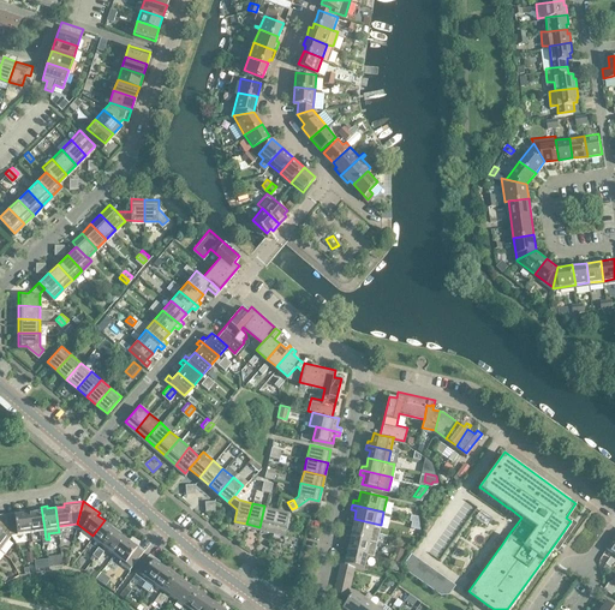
[(264,506),(260,527),(273,530),(278,509),(264,506)]
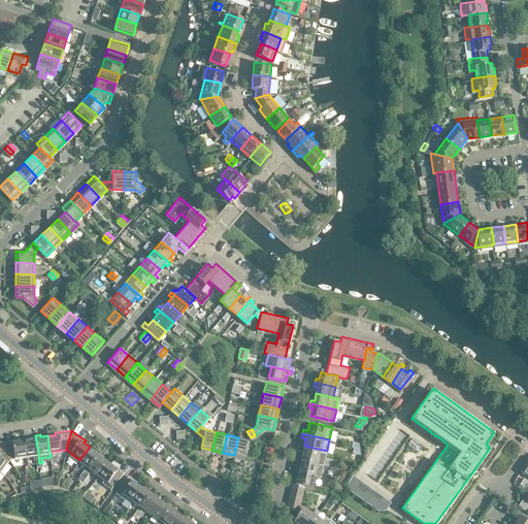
[(35,435),(31,435),(32,438),(24,439),(26,455),(38,454),(35,435)]
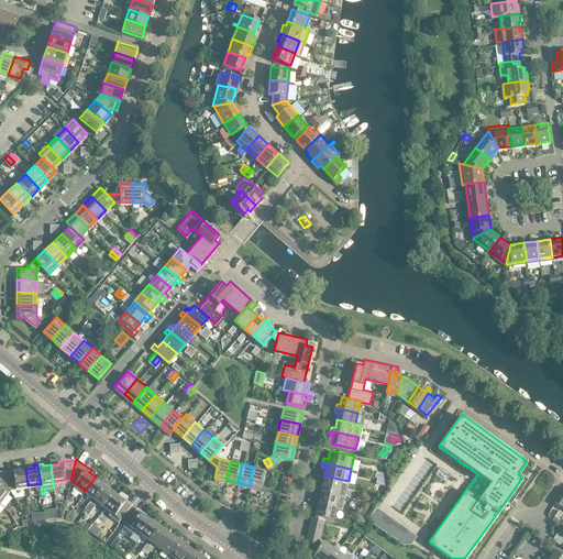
[(0,469),(0,470),(7,482),(7,481),(11,488),(15,488),(28,485),(25,469),(19,469),(18,467),(0,469)]
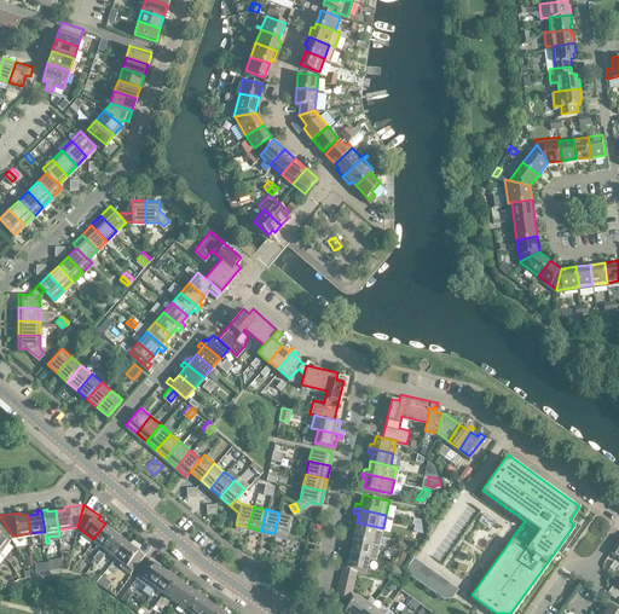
[(275,533),(288,537),(293,515),(279,513),(275,533)]
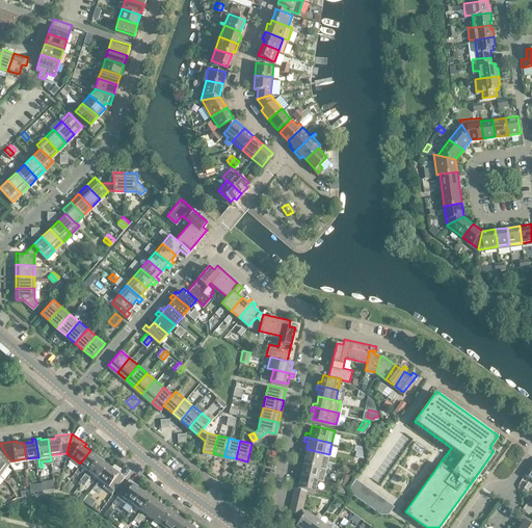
[(0,444),(0,473),(0,474),(10,460),(6,454),(6,455),(0,444)]
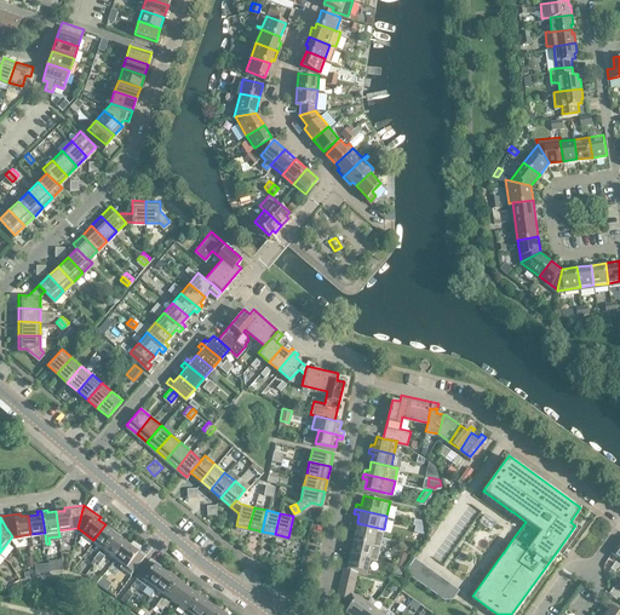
[(349,536),(380,544),(384,529),(357,523),(355,533),(350,532),(349,536)]
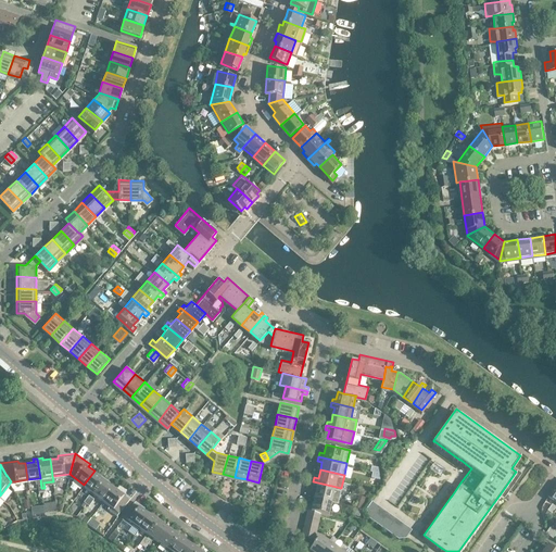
[(105,476),(102,474),(100,476),(95,471),(84,485),(93,491),(105,476)]
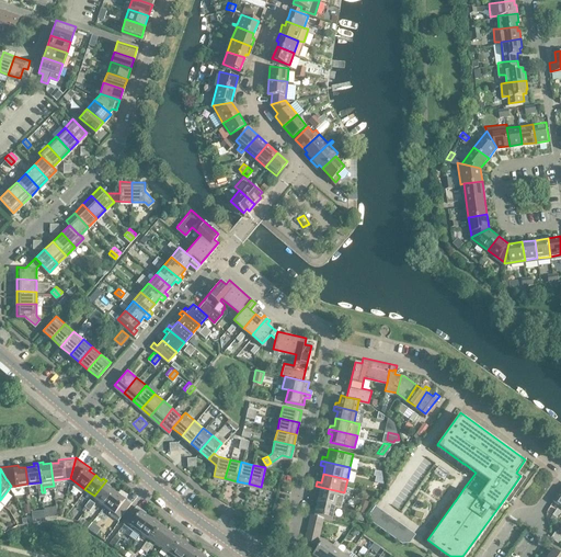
[(114,490),(109,486),(111,484),(106,480),(94,496),(104,503),(114,490)]
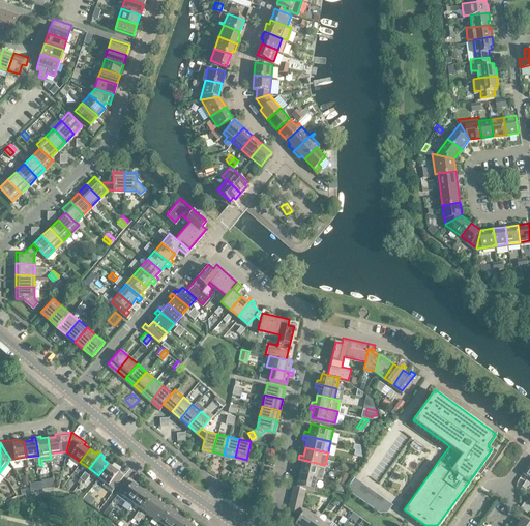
[(298,459),(297,464),(301,465),(299,472),(316,475),(322,477),(325,465),(298,459)]
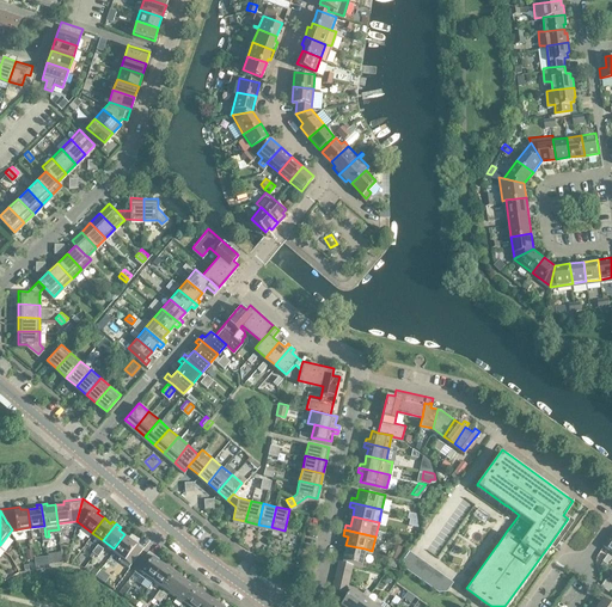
[(144,545),(134,537),(132,539),(124,534),(114,549),(121,555),(118,557),(129,564),(144,545)]
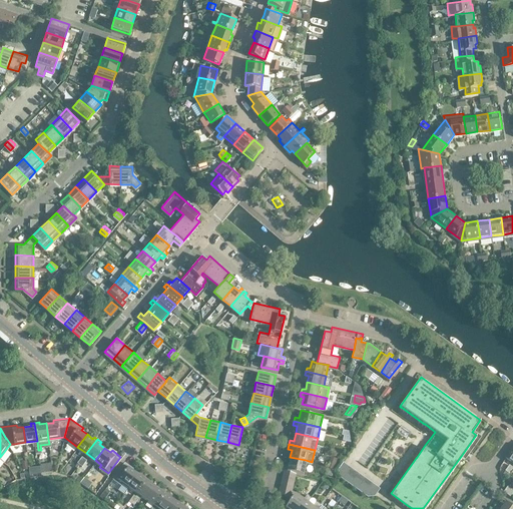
[(285,464),(283,468),(284,468),(296,471),(303,473),(306,473),(307,469),(304,469),(306,460),(290,457),(289,465),(285,464)]
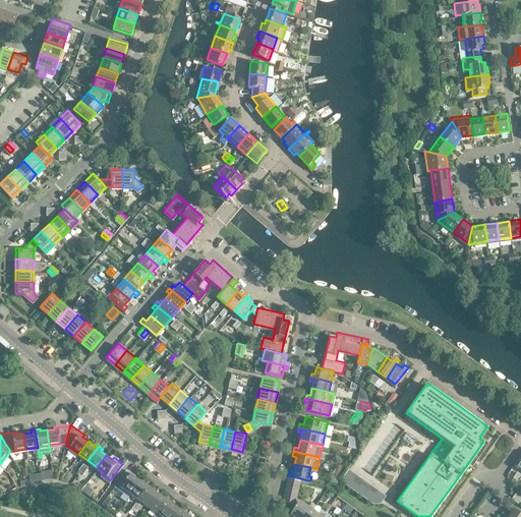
[(130,493),(139,479),(134,475),(135,473),(126,467),(114,484),(123,491),(124,489),(130,493)]
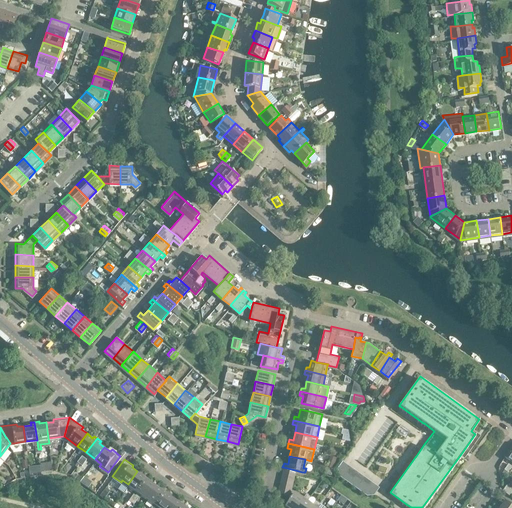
[(342,459),(337,466),(339,474),(341,475),(350,464),(343,459),(342,459)]
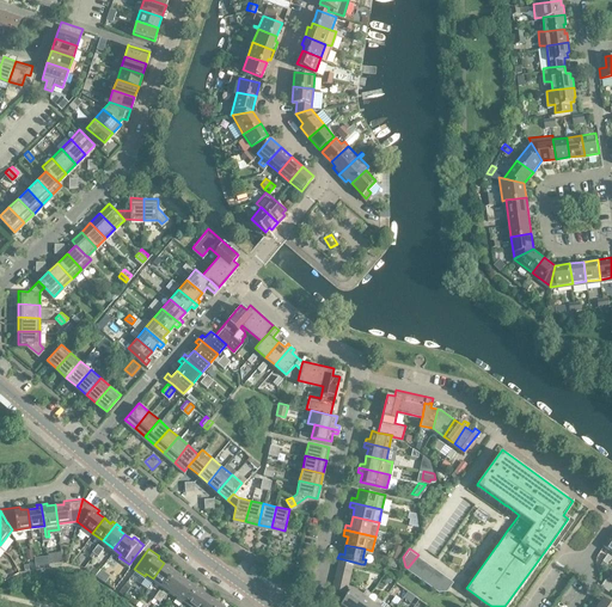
[(418,555),(408,568),(417,575),(427,560),(418,555)]
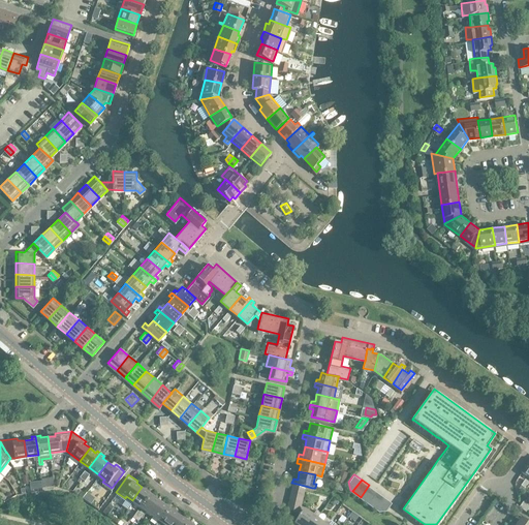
[(291,489),(304,492),(305,486),(292,483),(291,489)]
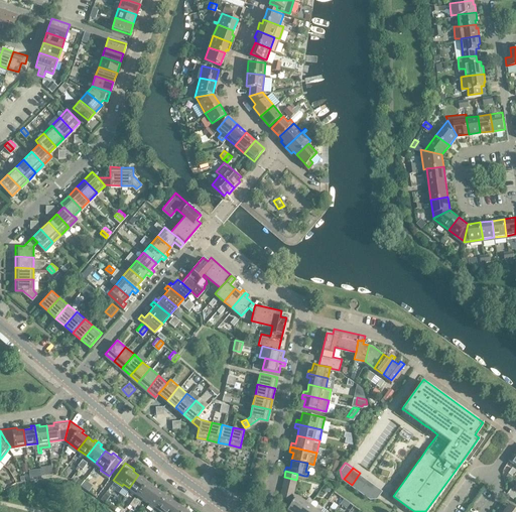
[(360,473),(352,485),(359,490),(367,478),(360,473)]
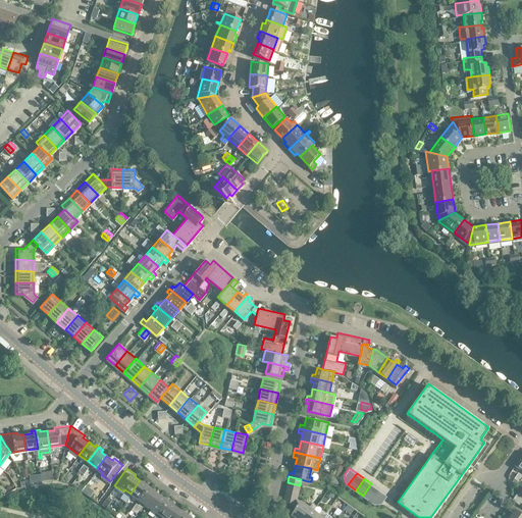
[(148,482),(146,484),(140,480),(131,494),(141,501),(151,485),(148,482)]
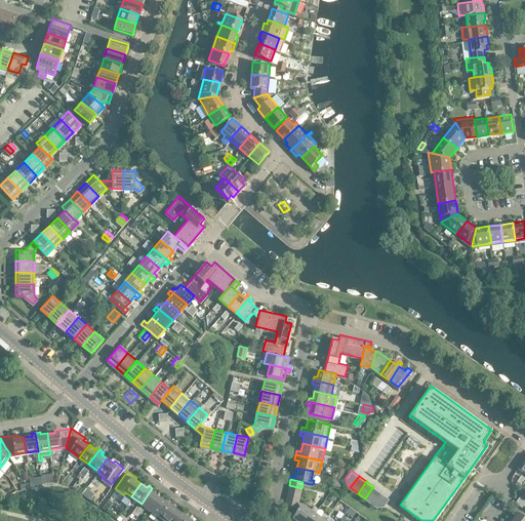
[(287,491),(299,494),(301,488),(289,485),(287,491)]
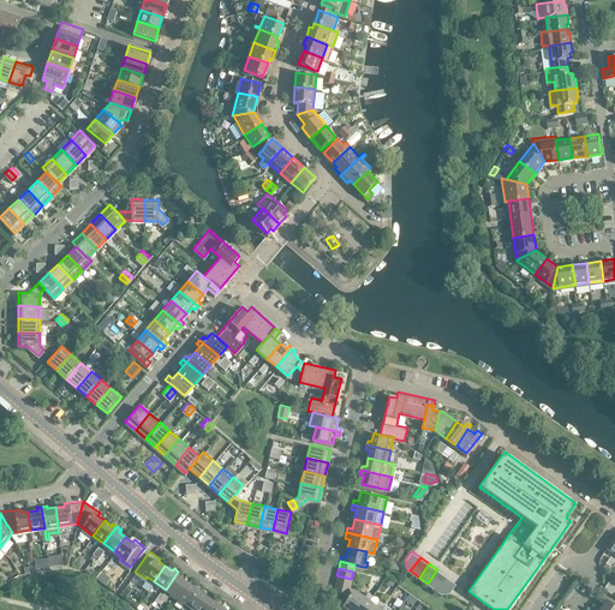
[(437,569),(428,584),(437,590),(447,576),(437,569)]
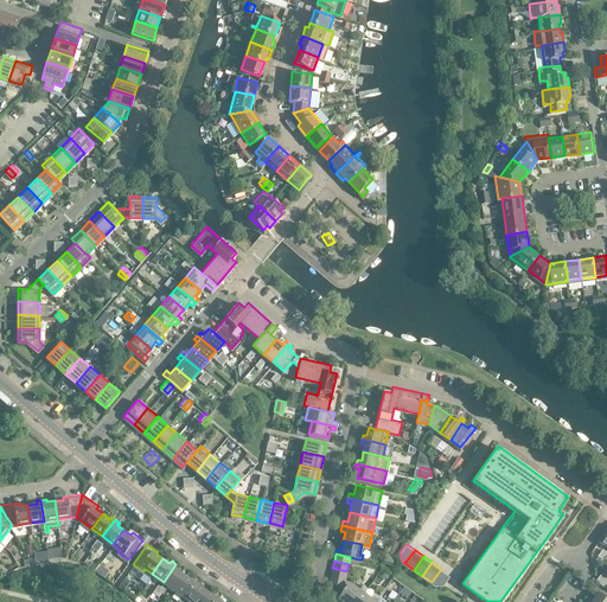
[(164,582),(161,584),(164,587),(166,588),(167,584),(174,589),(185,575),(178,569),(180,567),(176,564),(164,582)]
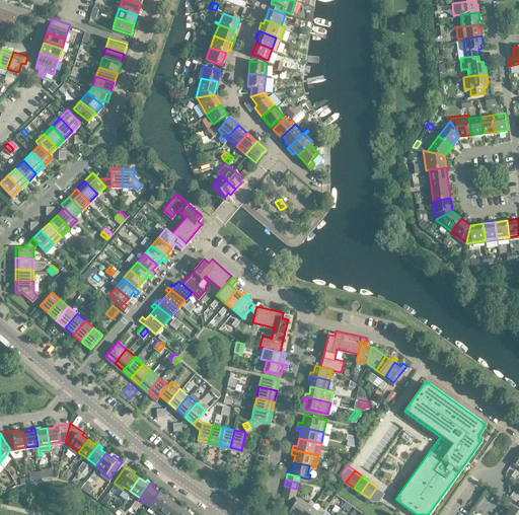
[(283,492),(295,495),(296,489),(284,486),(283,492)]
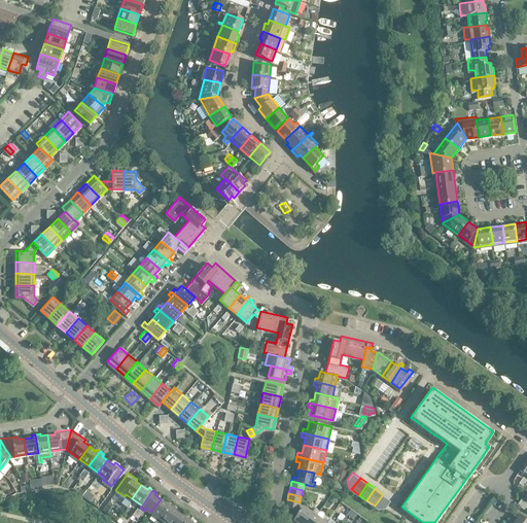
[(383,494),(375,506),(378,508),(385,508),(390,499),(383,494)]
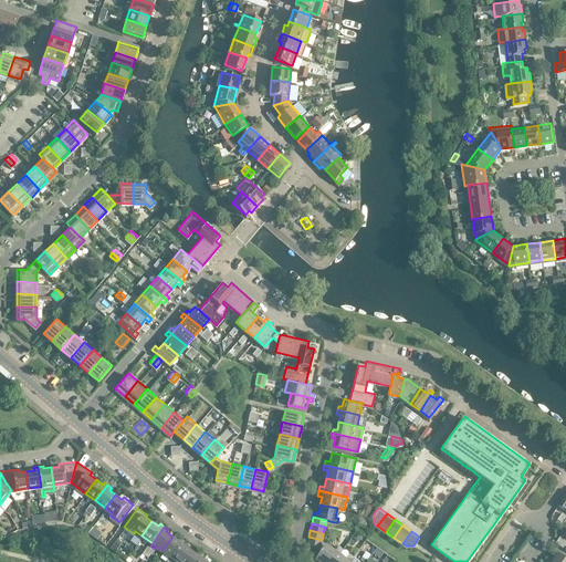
[(163,550),(168,554),(167,558),(168,559),(166,561),(165,561),(173,561),(170,561),(185,541),(180,539),(179,541),(173,537),(163,550)]
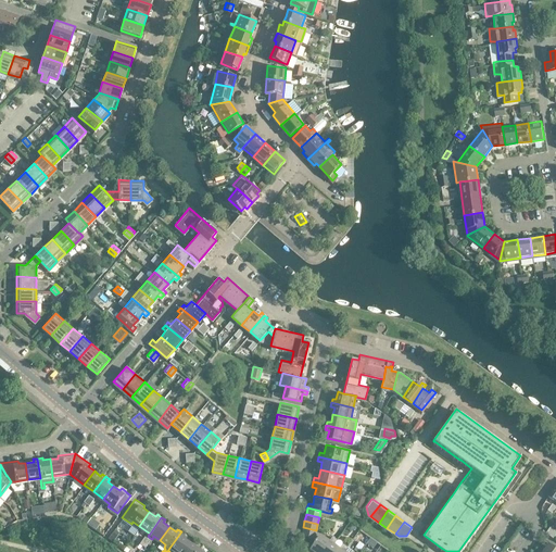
[(302,534),(314,537),(316,530),(303,527),(302,534)]
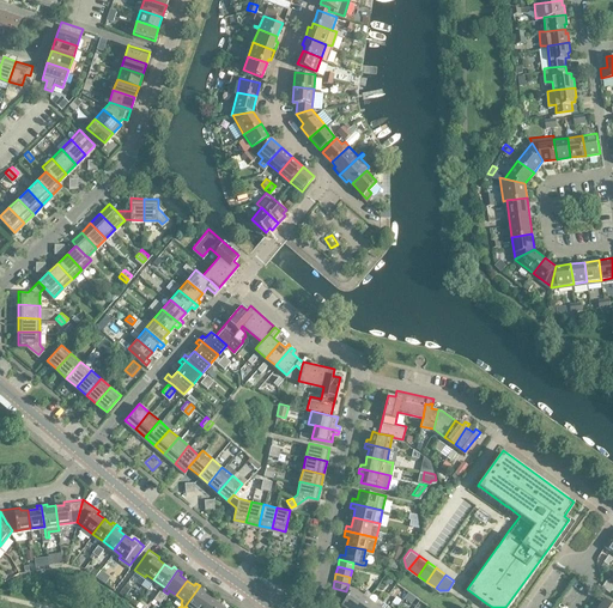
[(187,607),(189,607),(192,607),(193,607),(200,607),(210,596),(202,591),(204,589),(200,585),(184,607),(187,607)]
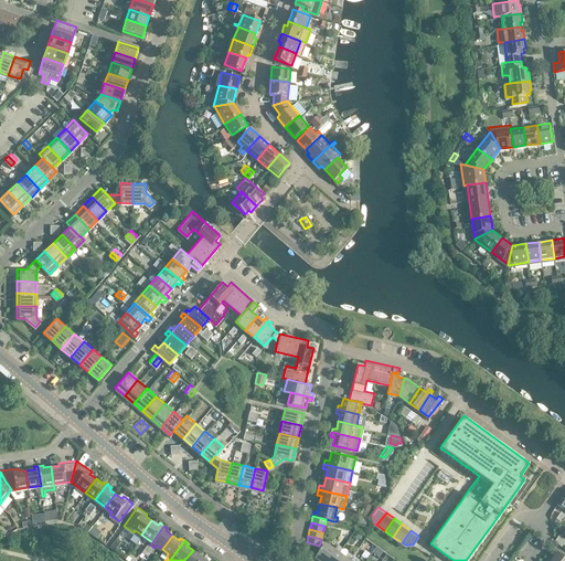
[(321,560),(328,560),(336,550),(338,551),(342,546),(338,542),(333,548),(324,541),(312,560),(313,560),(318,560),(319,560),(321,560)]
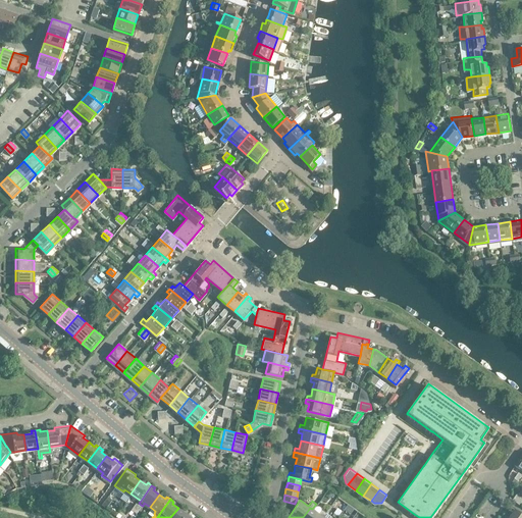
[(186,510),(184,512),(178,508),(170,517),(185,517),(189,513),(186,510)]
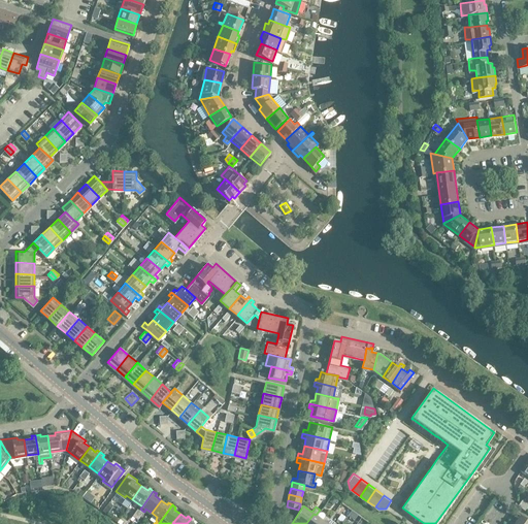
[(321,523),(324,521),(326,522),(329,517),(326,514),(322,519),(316,515),(314,514),(306,523),(321,523)]
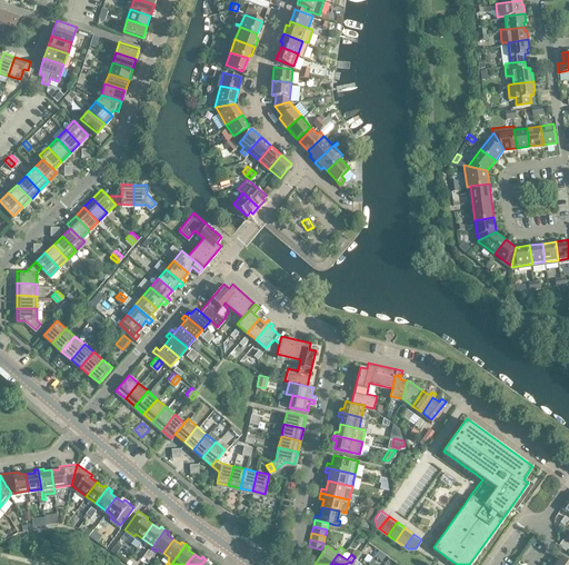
[(551,564),(568,564),(568,561),(560,555),(556,562),(551,559),(549,563),(551,564)]
